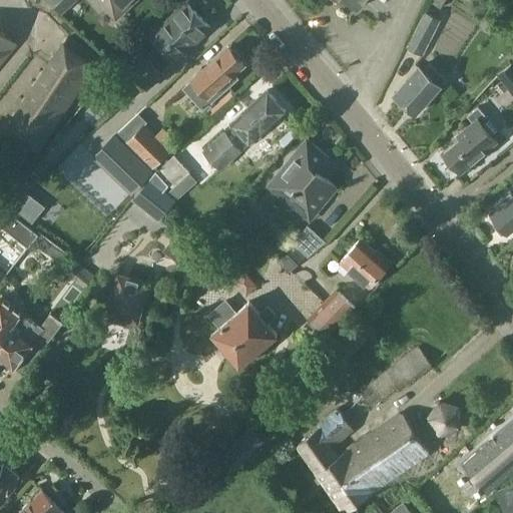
[(47,0),(61,14),(75,0),(47,0)]
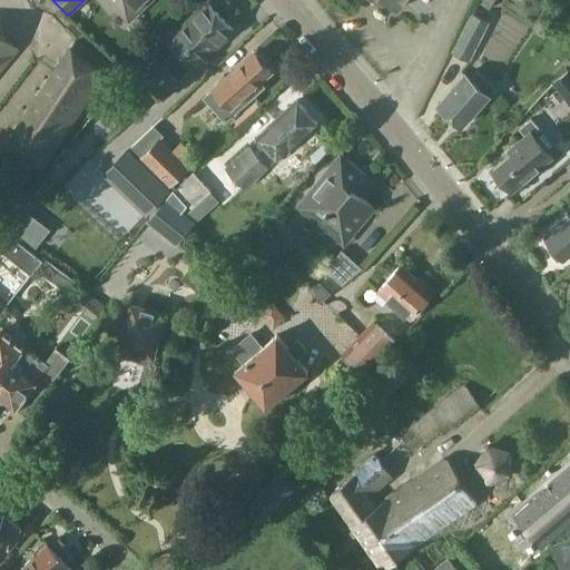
[(109,0),(117,7),(129,20),(139,10),(149,0),(109,0)]
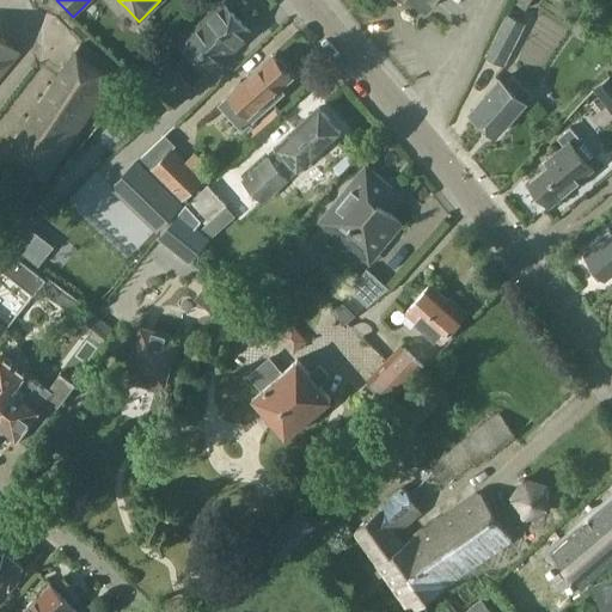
[(179,71),(159,89),(176,106),(195,87),(194,85),(222,59),(220,56),(231,47),(233,49),(251,32),(224,2),(179,44),(194,60),(181,72),(179,71)]
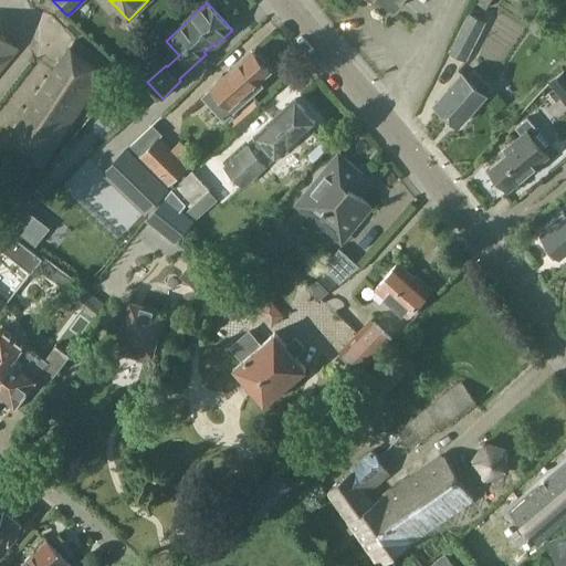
[(449,52),(468,61),(486,21),(469,12),(449,52)]
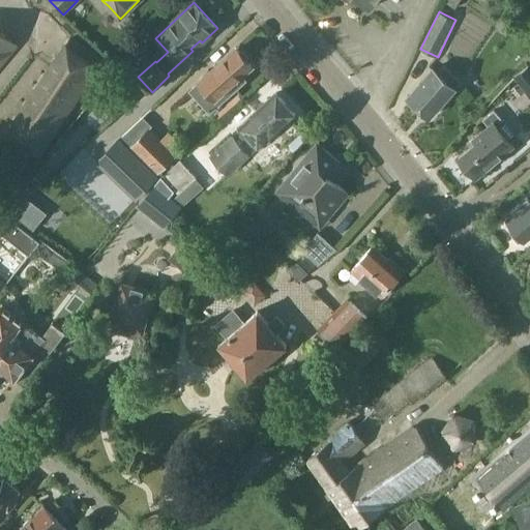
[(0,62),(16,45),(0,30),(0,62)]
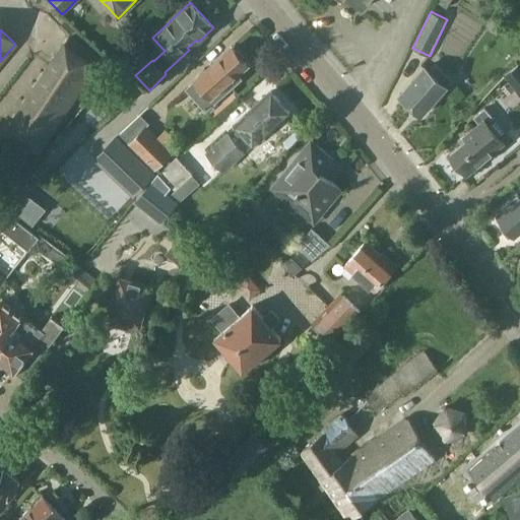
[(6,131),(35,152),(54,127),(54,126),(98,59),(75,39),(66,40),(23,105),(25,107),(6,131)]
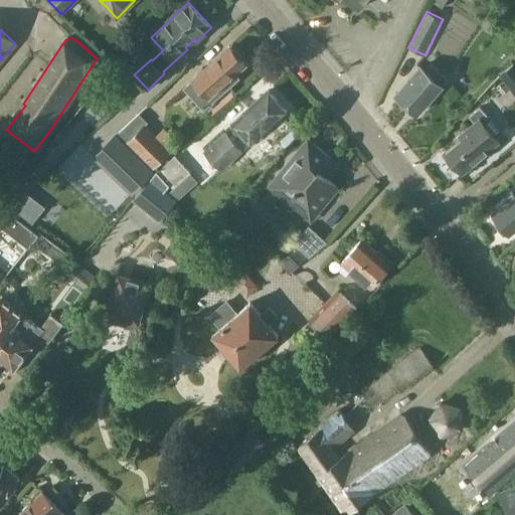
[(229,46),(194,77),(183,88),(204,111),(240,77),(234,71),(243,63),(229,46)]
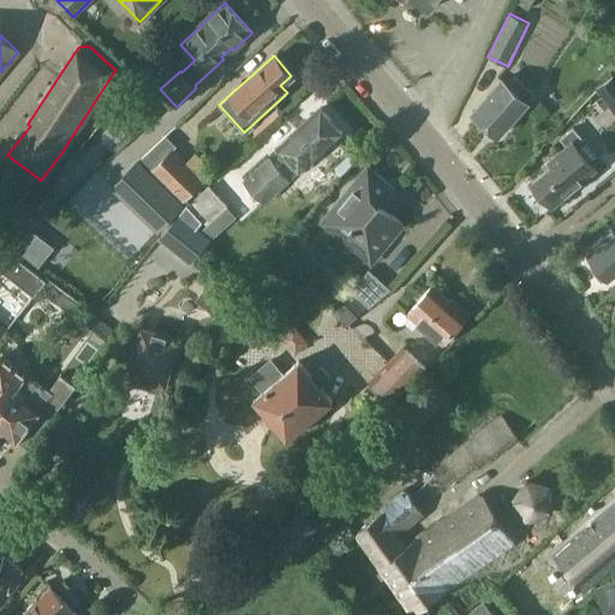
[(614,73),(596,88),(614,114),(614,73)]
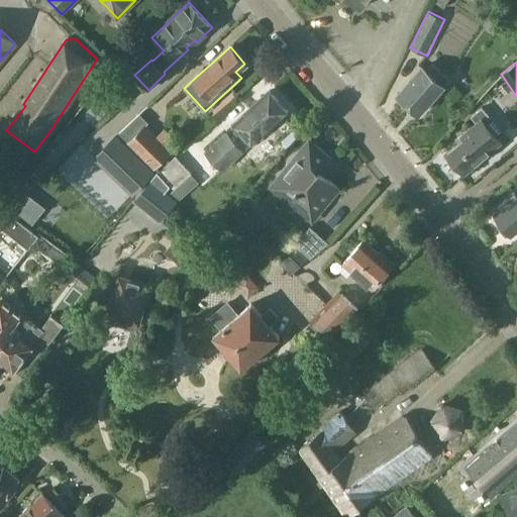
[(432,63),(426,70),(423,66),(398,94),(420,113),(450,79),(432,63)]
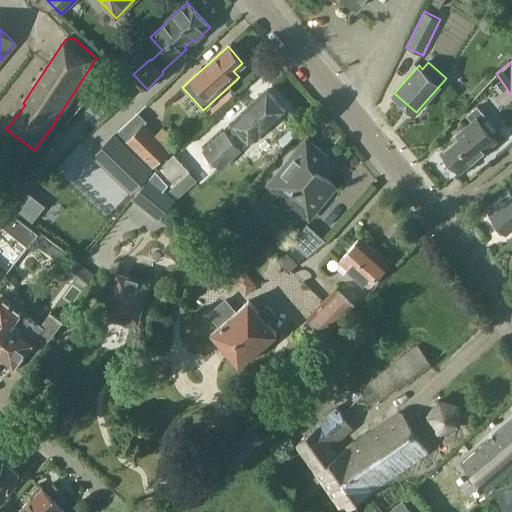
[(262,130),(262,131),(286,110),(267,90),(244,111),(232,122),(250,141),(262,130)]
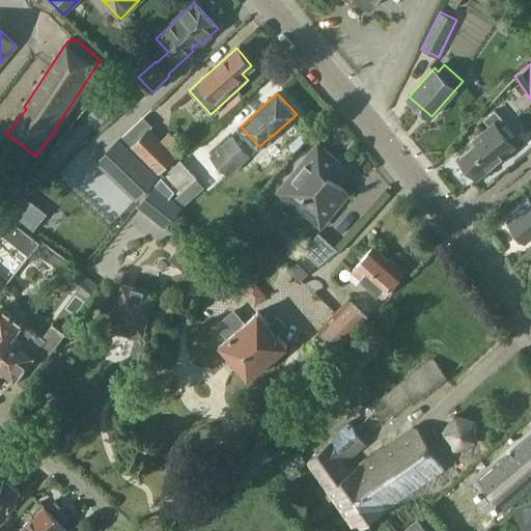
[(477,143),(459,158),(477,178),(515,146),(498,126),(504,120),(496,110),(484,119),(490,126),(474,139),(477,143)]
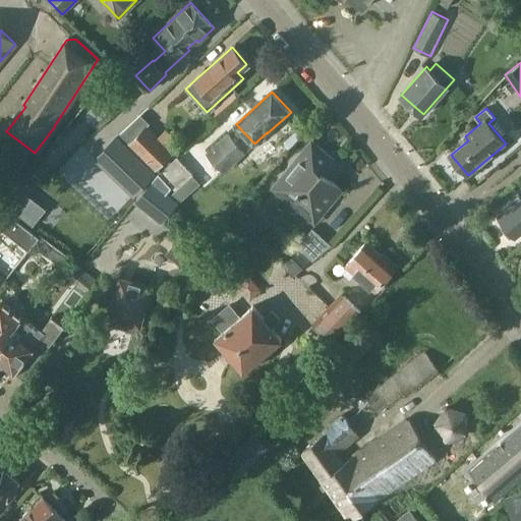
[(147,125),(129,142),(128,143),(156,170),(173,152),(147,125)]
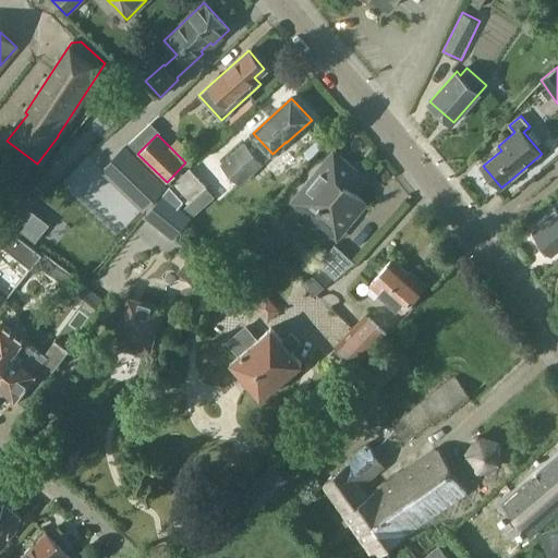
[(241,185),(264,162),(245,143),(222,166),(241,185)]
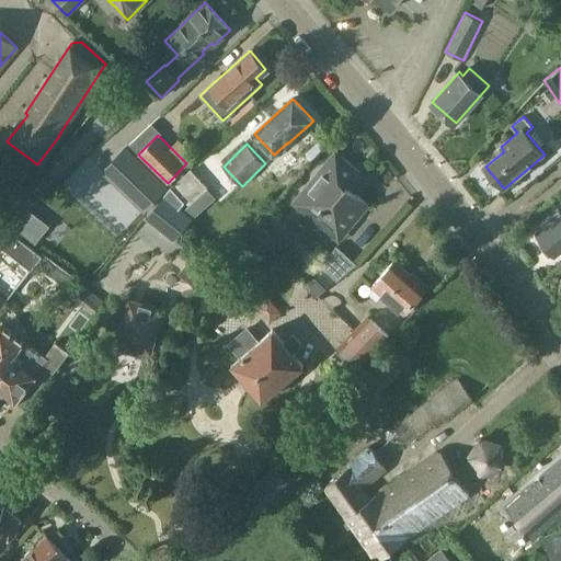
[(334,151),(293,203),(313,221),(336,241),(342,235),(367,205),(354,194),(366,179),(361,173),(334,151)]
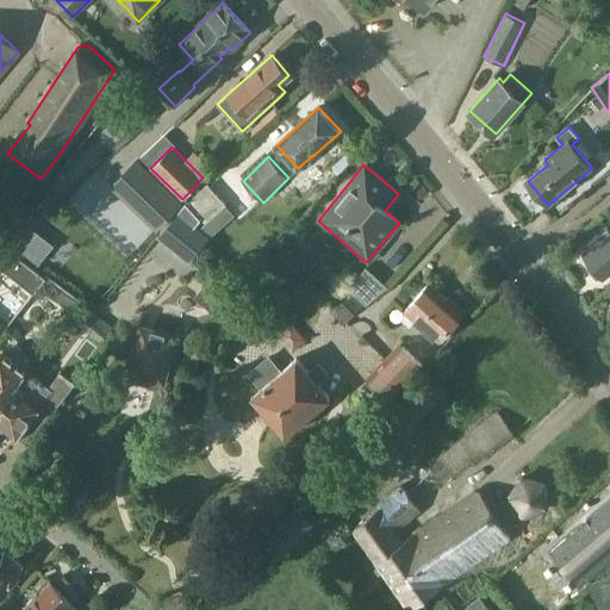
[(205,223),(226,205),(207,184),(187,203),(205,223)]
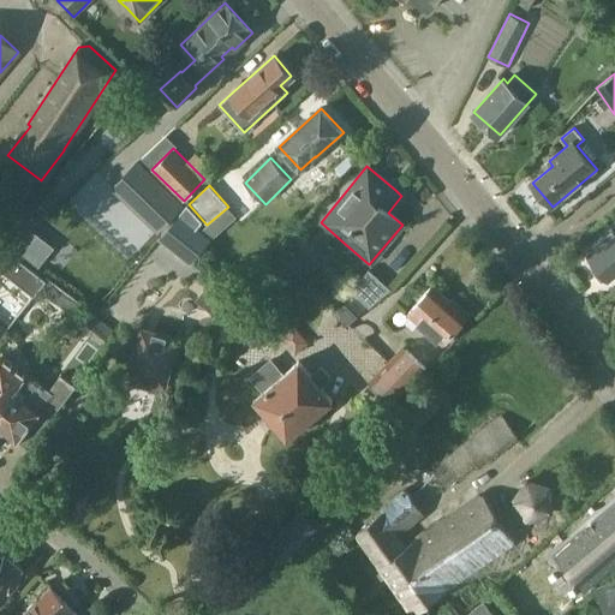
[(172,195),(147,221),(157,232),(183,206),(172,195)]
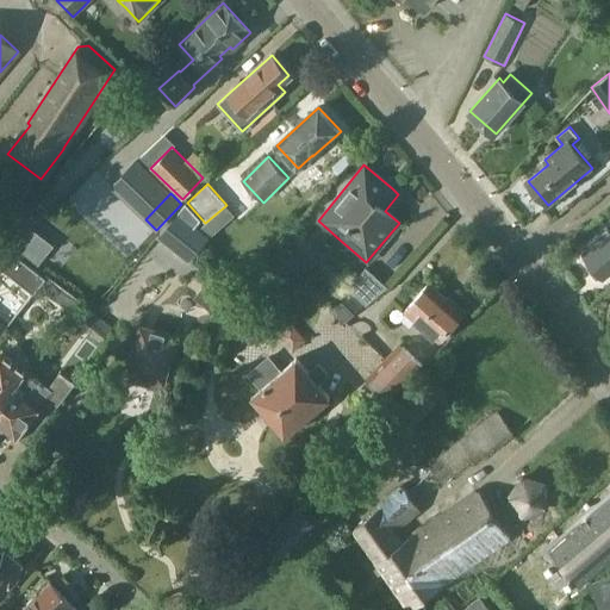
[(190,260),(207,237),(194,228),(193,228),(199,219),(186,204),(159,237),(190,260)]
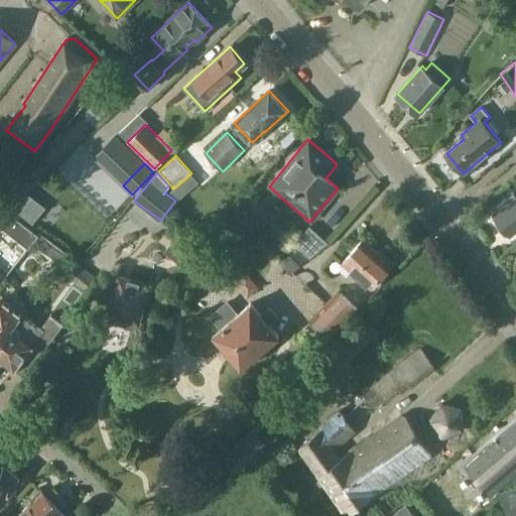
[(168,194),(177,201),(183,196),(176,186),(173,188),(168,194)]
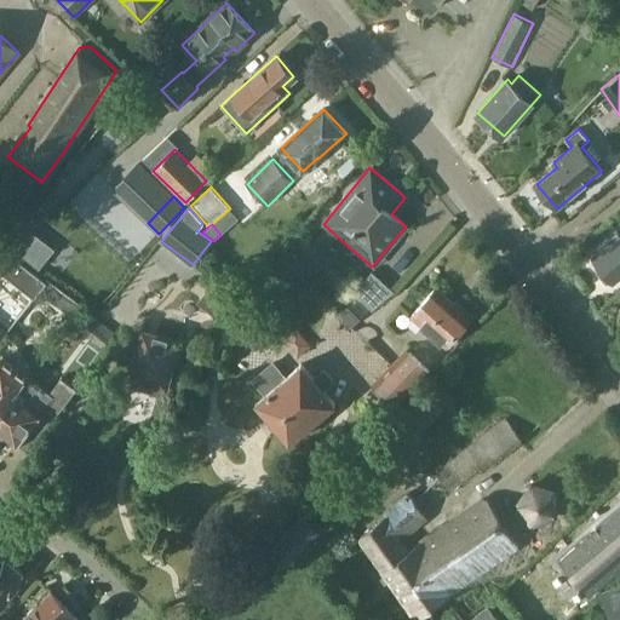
[(619,235),(619,236),(616,233),(603,244),(607,247),(592,258),(613,285),(619,277),(619,235)]
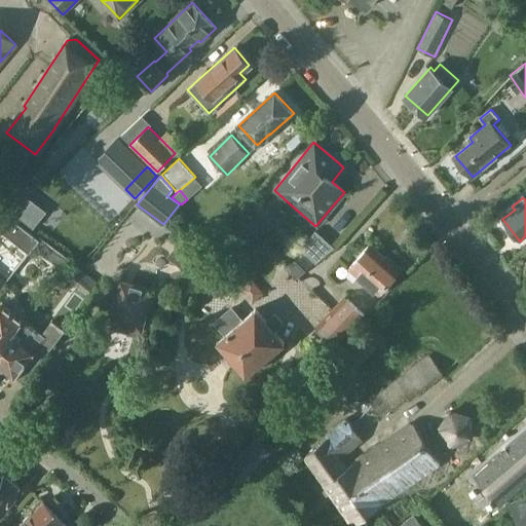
[(254,204),(250,210),(255,215),(260,210),(254,204)]
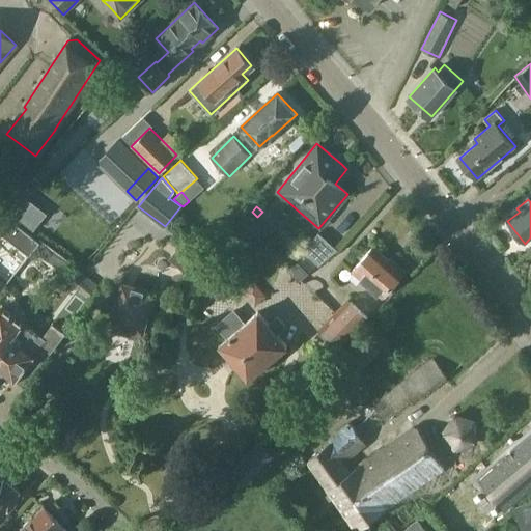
[(3,213),(0,216),(0,232),(29,256),(40,243),(3,213)]
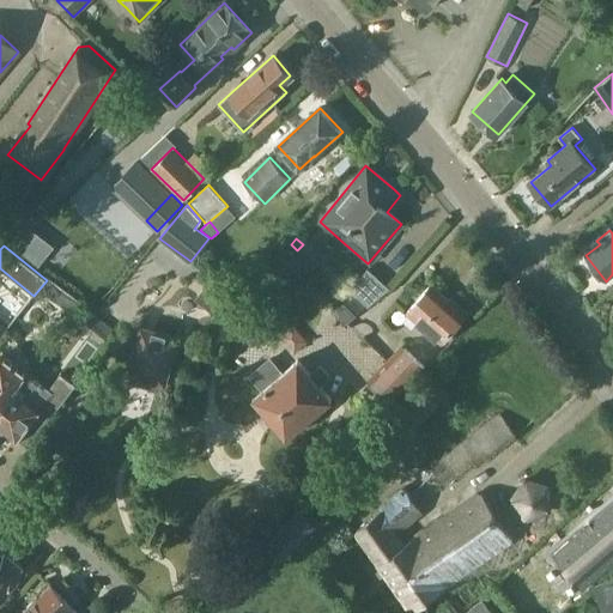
[(390,287),(368,268),(349,290),(353,295),(354,295),(368,307),(390,287)]
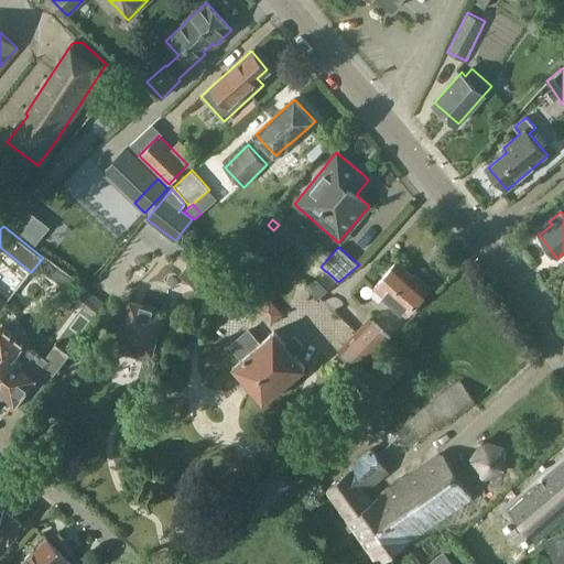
[(179,277),(205,295),(221,272),(195,253),(179,277)]
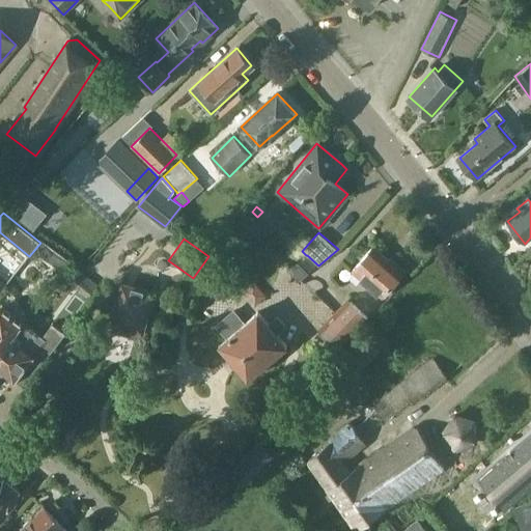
[(353,271),(383,298),(403,274),(373,248),(353,271)]
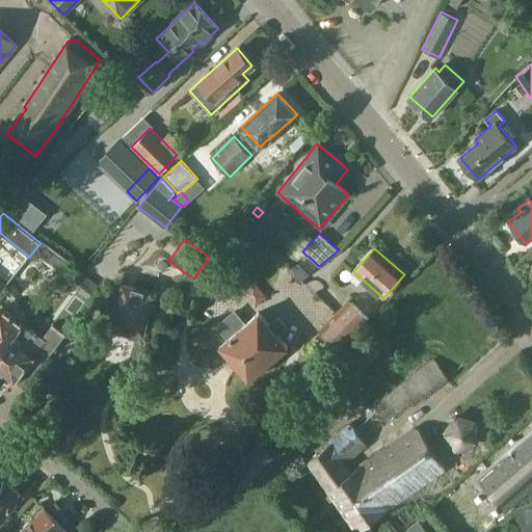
[(302,281),(317,265),(308,256),(307,256),(292,270),(302,281)]
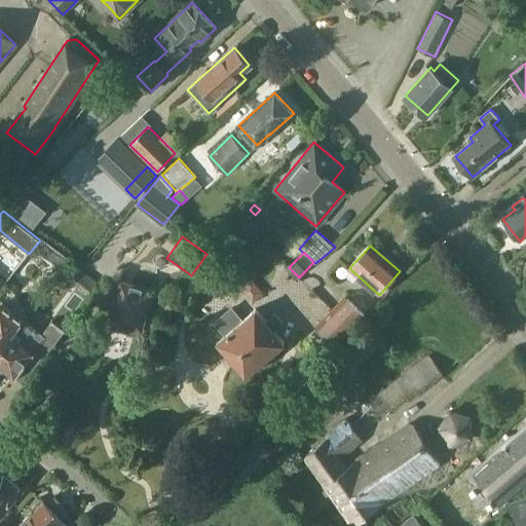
[(253,303),(264,294),(252,278),(240,289),(253,303)]
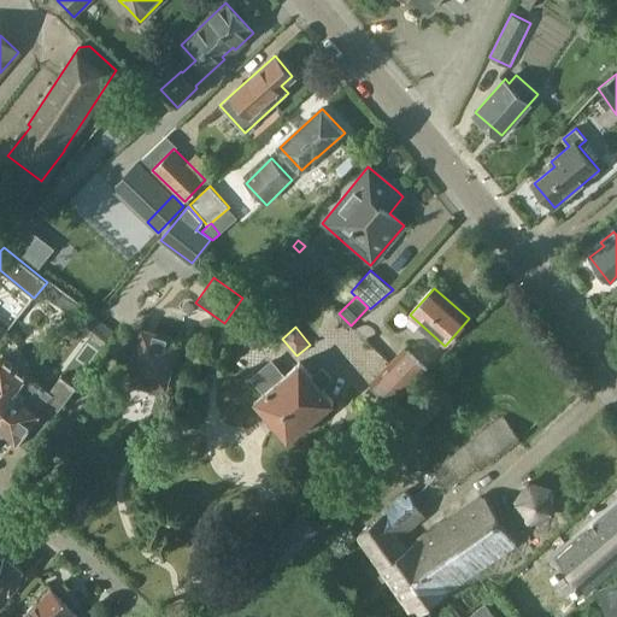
[(165,388),(178,341),(141,330),(128,376),(165,388)]
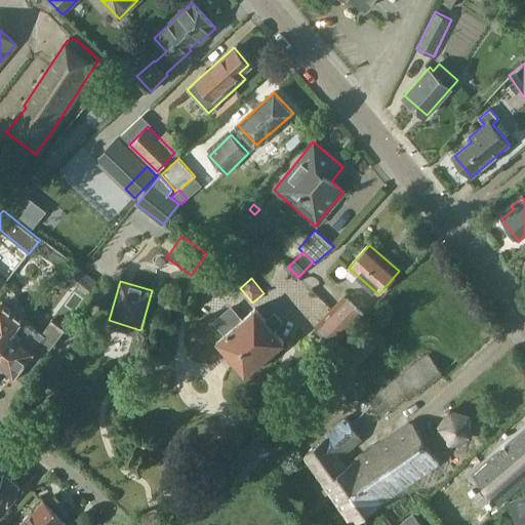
[(345,296),(332,309),(352,327),(364,315),(345,296)]
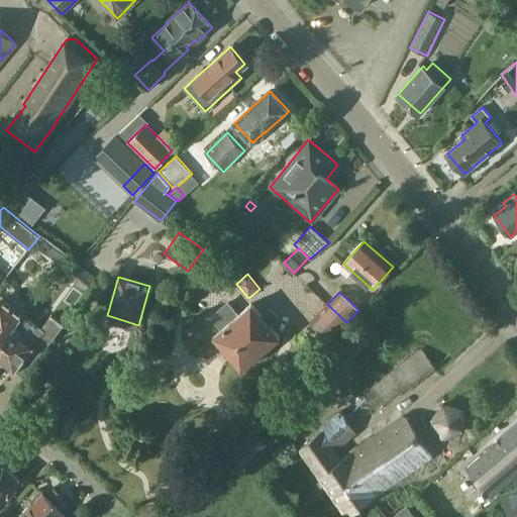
[(2,297),(0,300),(0,345),(23,315),(22,314),(23,313),(2,297)]
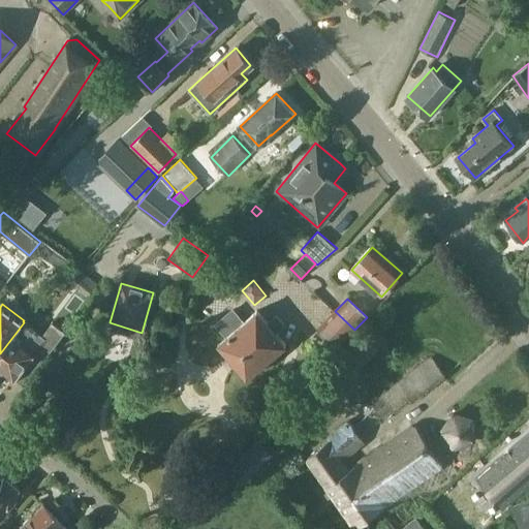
[(214,324),(225,338),(218,344),(248,378),(286,344),(278,334),(286,328),(277,316),(269,323),(257,311),(244,321),(232,309),(214,324)]
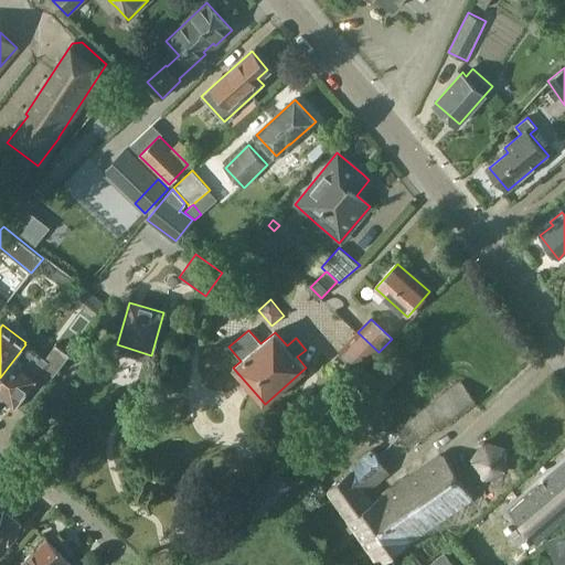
[(379,352),(358,332),(340,351),(361,371),(379,352)]
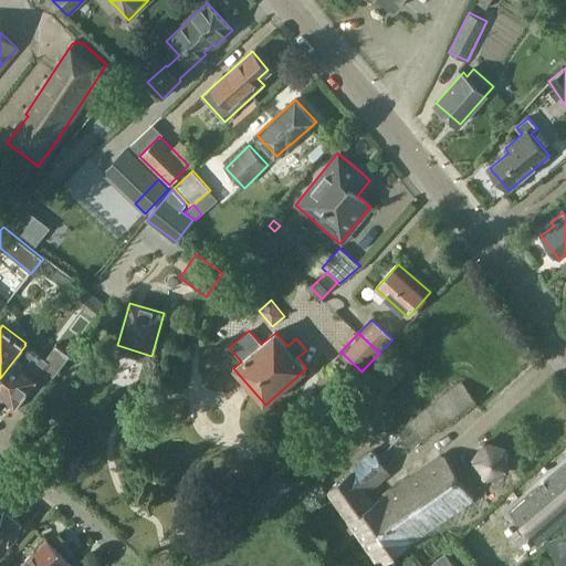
[(25,345),(0,378),(0,394),(14,405),(28,387),(38,395),(69,355),(55,344),(41,364),(32,357),(35,353),(25,345)]
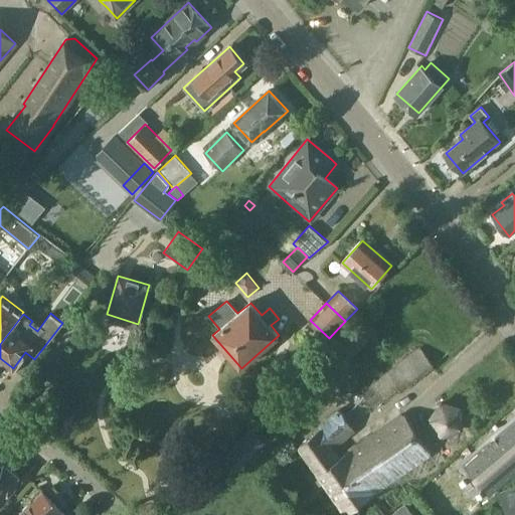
[(377,333),(363,317),(334,343),(349,359),(377,333)]
